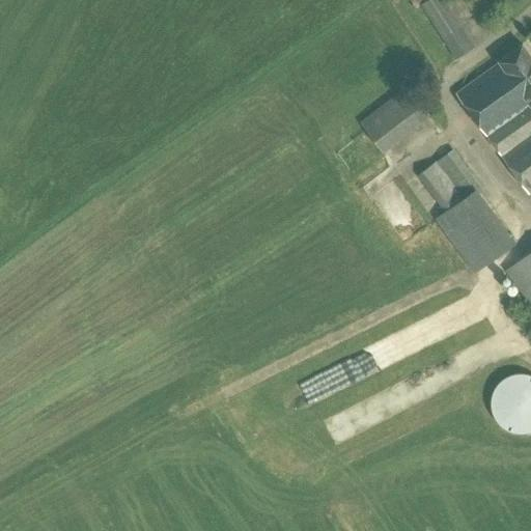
[(473,48),(443,0),(409,0),(415,8),(421,5),(455,59),(473,48)]
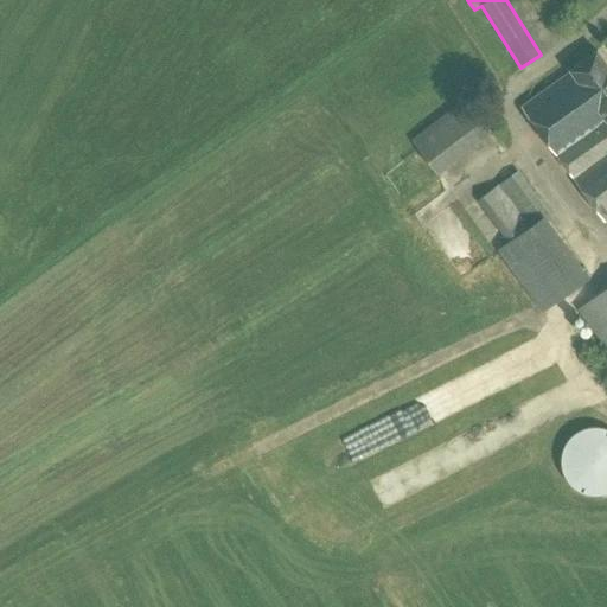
[(606,65),(596,51),(569,70),(570,72),(522,108),(604,222),(606,218),(606,123),(606,122),(606,65)]
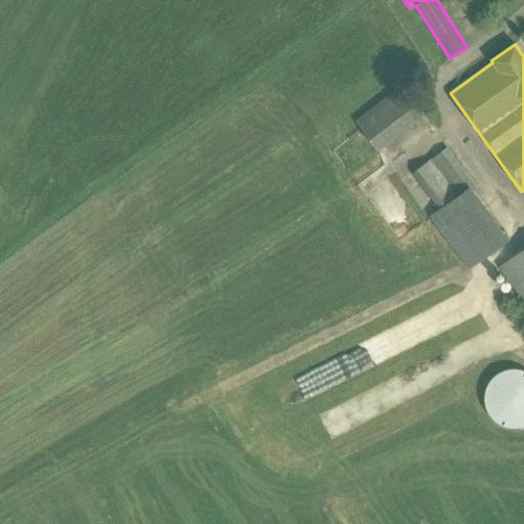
[(401,86),(356,121),(379,150),(424,116),(401,86)]
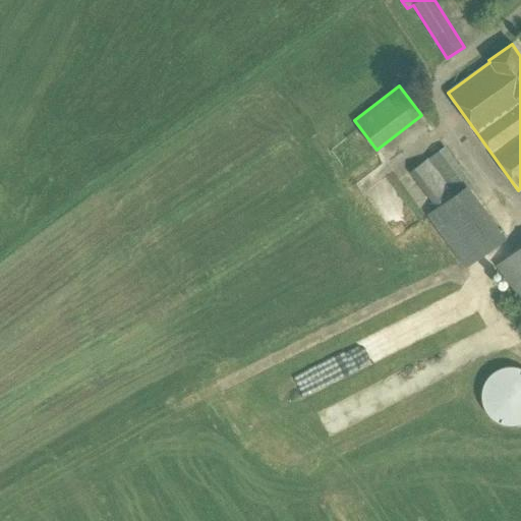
[(466,268),(505,239),(466,186),(470,183),(444,148),(410,172),(437,208),(426,215),(466,268)]
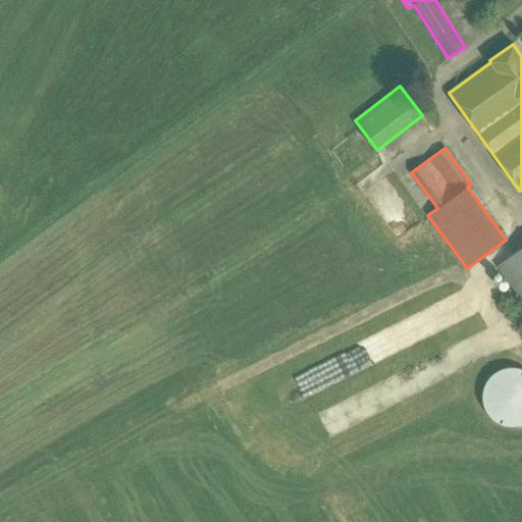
[(521,300),(521,248),(498,267),(521,300)]
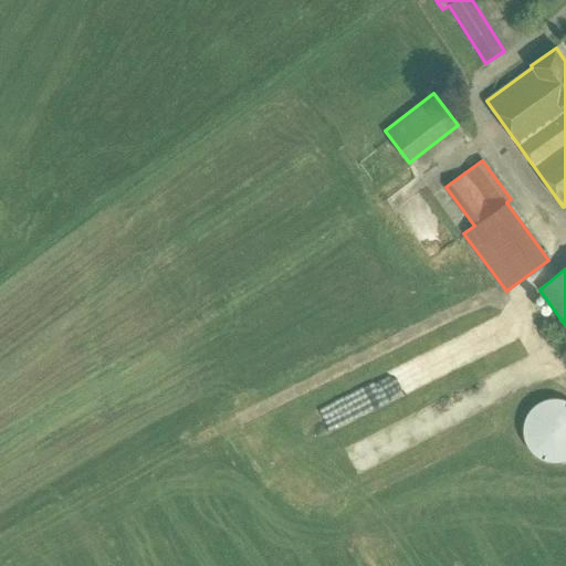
[(555,462),(561,462),(565,459),(565,400),(565,401),(561,399),(555,399),(549,399),(544,401),(540,404),(536,405),(535,407),(531,410),(527,415),(525,420),(524,426),(523,430),(524,436),(525,441),(527,447),(531,451),(535,454),(540,458),(544,460),(549,462),(555,462)]
